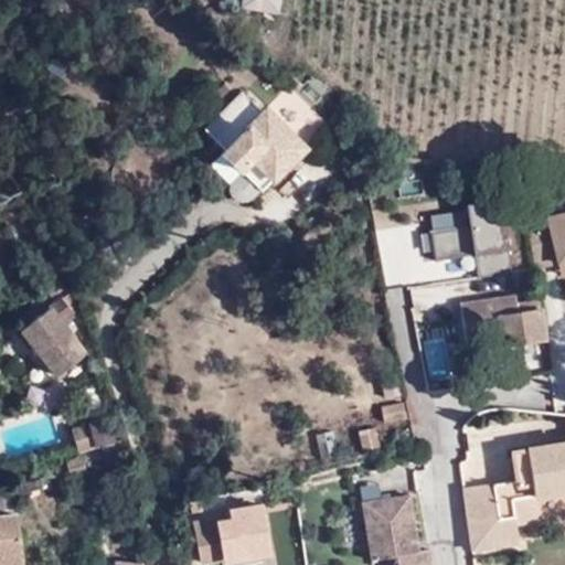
[(280,16),(283,0),(244,0),(243,7),(280,16)]
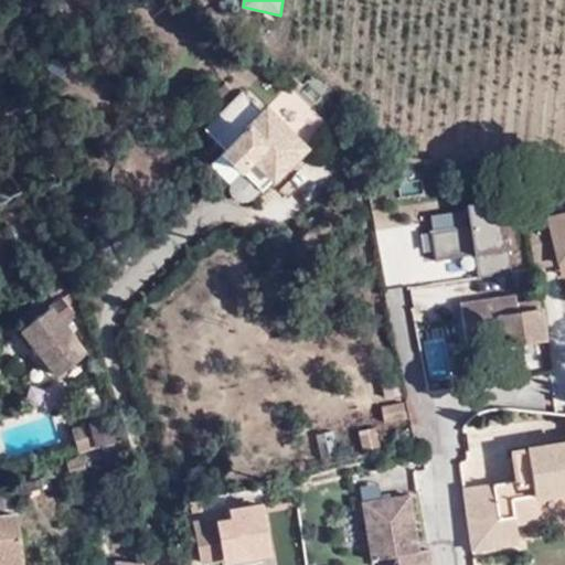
[(204,130),(264,191),(306,148),(268,109),(262,116),(238,95),(204,130)]
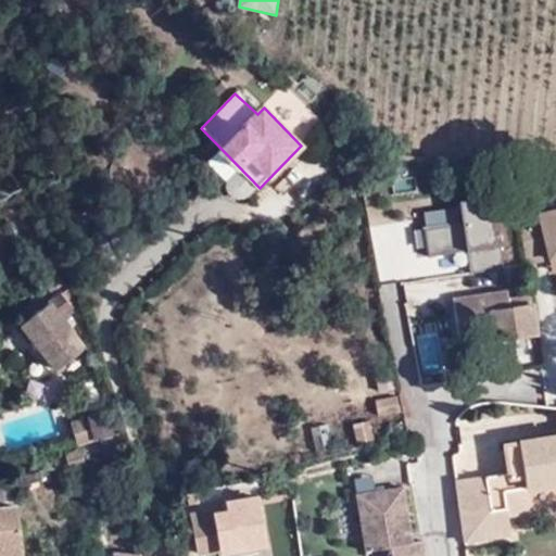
[(469,276),(503,270),(493,212),(490,213),(489,200),(492,200),(491,198),(456,203),(459,225),(422,231),(427,258),(465,253),(469,276)]
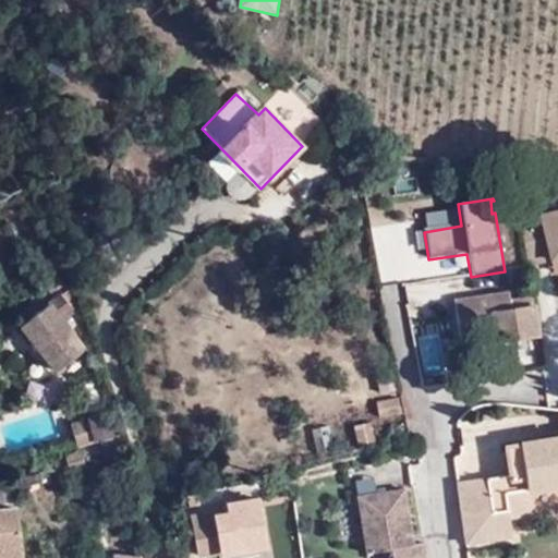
[(557,210),(520,218),(526,263),(552,258),(557,256),(557,210)]
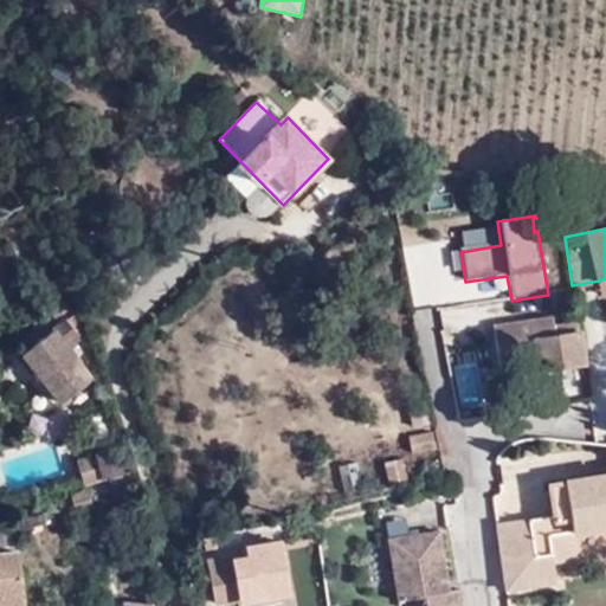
[(495,323),(502,373),(540,367),(540,369),(585,363),(579,320),(555,323),(554,314),(495,323)]
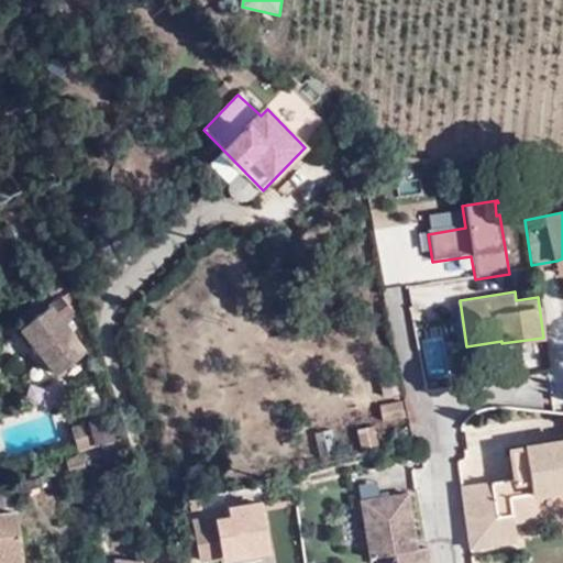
[(18,328),(52,374),(83,351),(59,320),(69,312),(58,298),(18,328)]
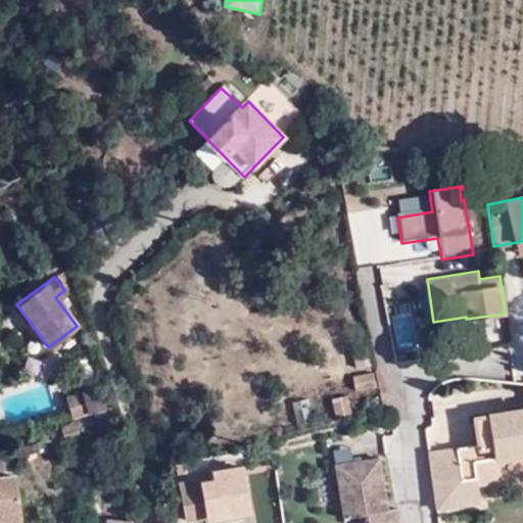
[(92,410),(107,406),(101,386),(65,397),(72,417),(92,410)]
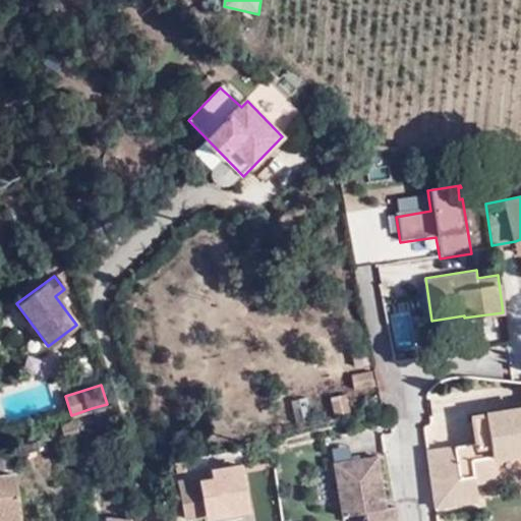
[(332,414),(349,411),(346,394),(329,397),(332,414)]
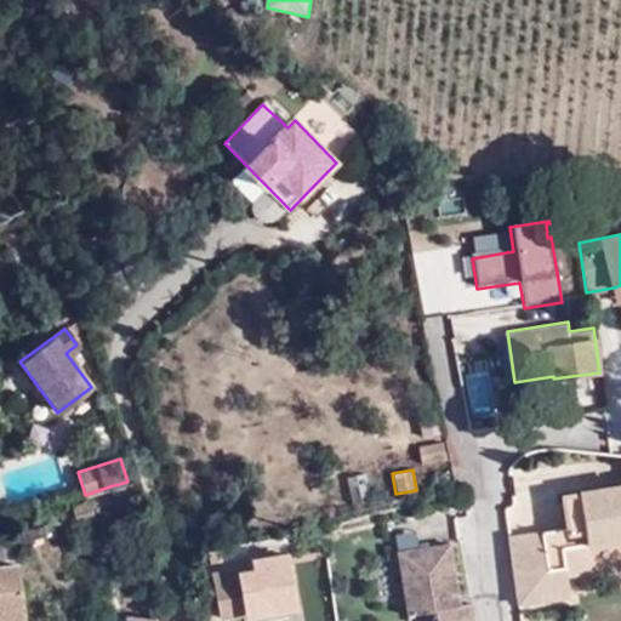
[(87,501),(130,486),(134,486),(131,480),(127,482),(109,486),(110,490),(70,502),(72,507),(74,506),(75,506),(86,501),(87,501)]
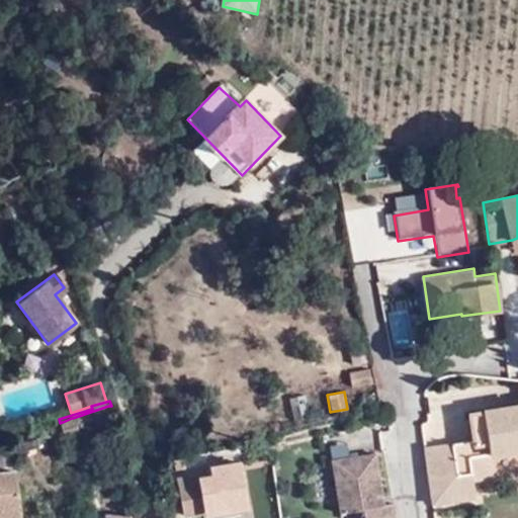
[(64,432),(114,416),(111,406),(108,406),(73,418),(72,418),(63,422),(62,422),(60,423),(64,432)]
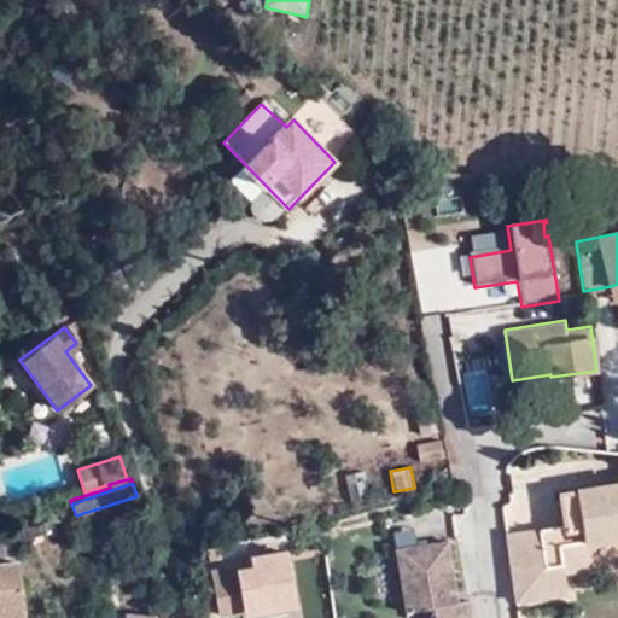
[(617,484),(560,493),(565,525),(566,535),(583,532),(584,544),(589,543),(617,538),(617,484)]
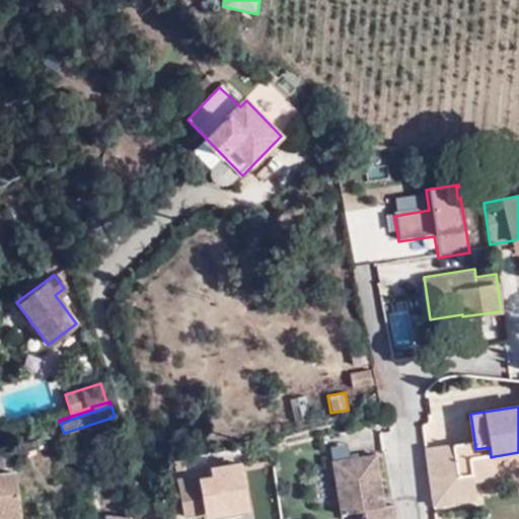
[(475,449),(474,441),(468,442),(473,482),(498,478),(495,456),(491,457),(490,447),(475,449)]
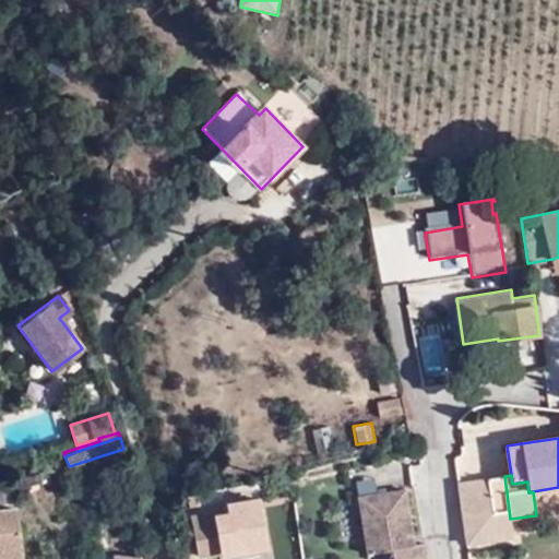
[(510,519),(504,476),(459,482),(467,545),(492,542),(492,538),(512,536),(510,519)]
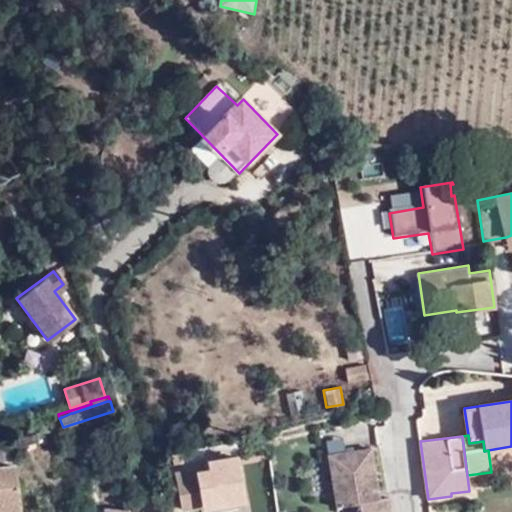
[(385,511),(384,500),(379,501),(372,450),(330,455),(337,507),(359,504),(360,511),(385,511)]
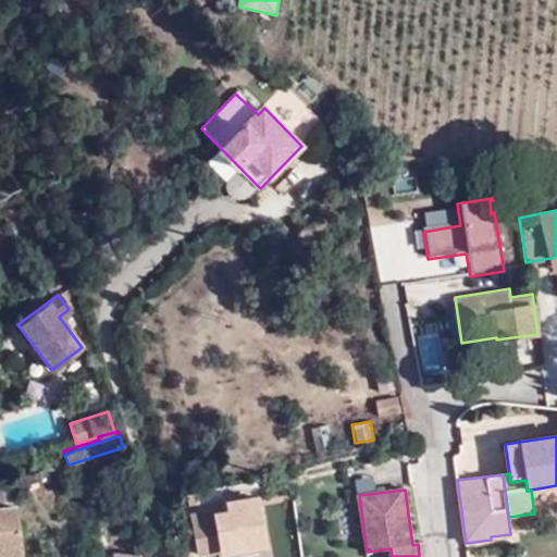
[(0,556),(22,556),(15,503),(0,504),(0,556)]
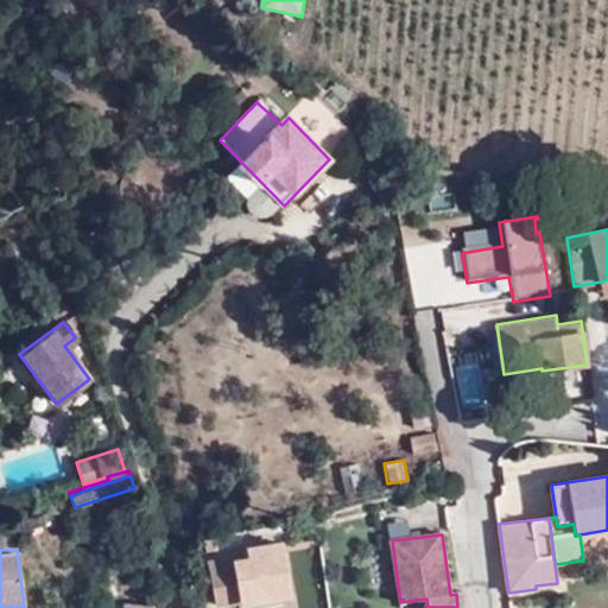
[(282,556),(235,564),(234,557),(211,562),(219,606),(249,601),(251,605),(290,597),(282,556)]
